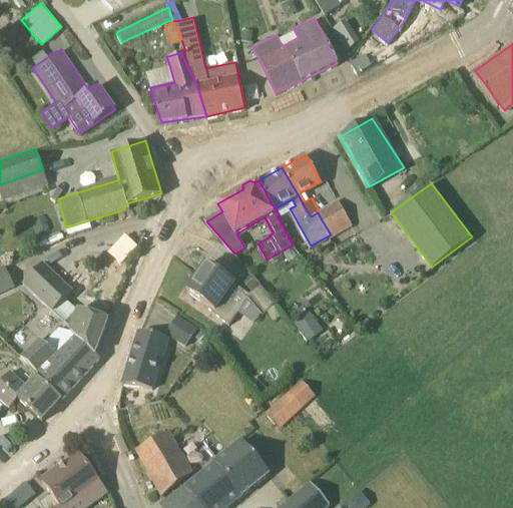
[(331,234),(352,222),(339,199),(319,210),(320,211),(318,212),(323,221),(331,234)]
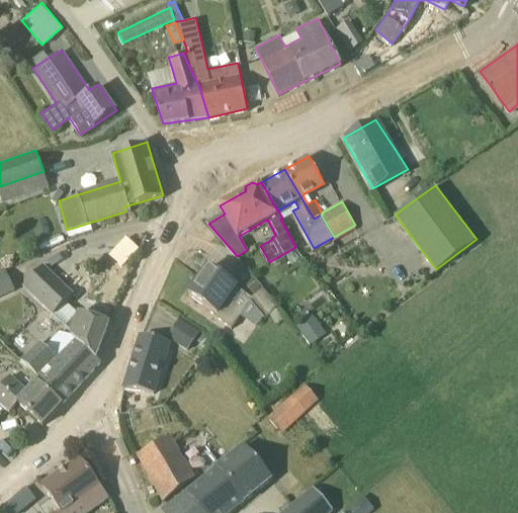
[(109,322),(80,311),(66,298),(72,292),(44,264),(23,284),(53,313),(54,312),(72,328),(71,330),(97,355),(109,322)]
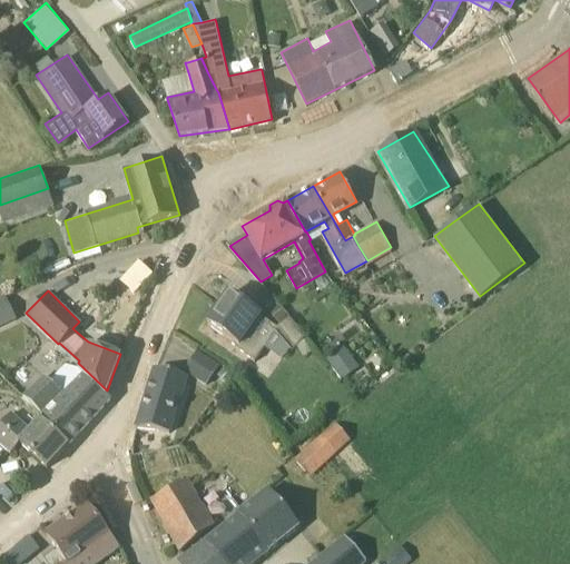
[(275,325),(272,323),(263,317),(263,315),(228,292),(207,322),(222,332),(208,350),(225,362),(235,346),(254,358),(274,328),(291,346),(305,335),(287,314),(275,325)]
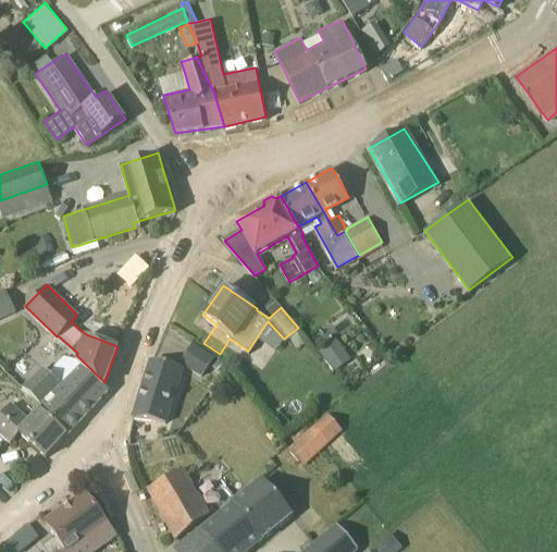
[(0,315),(14,308),(5,289),(0,291),(0,315)]
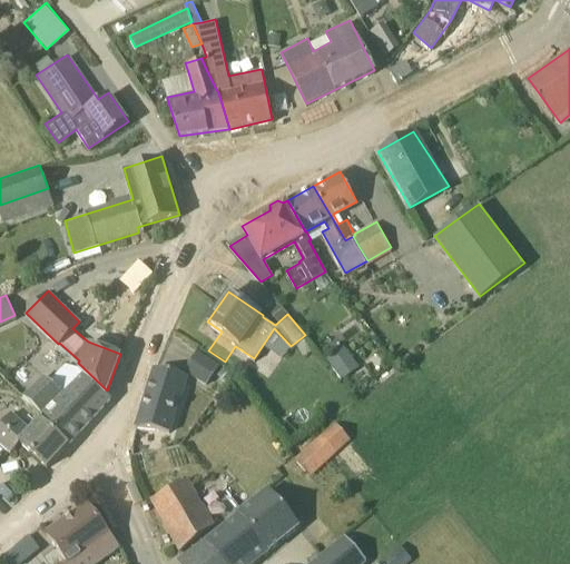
[(342,343),(325,357),(342,377),(359,364),(342,343)]
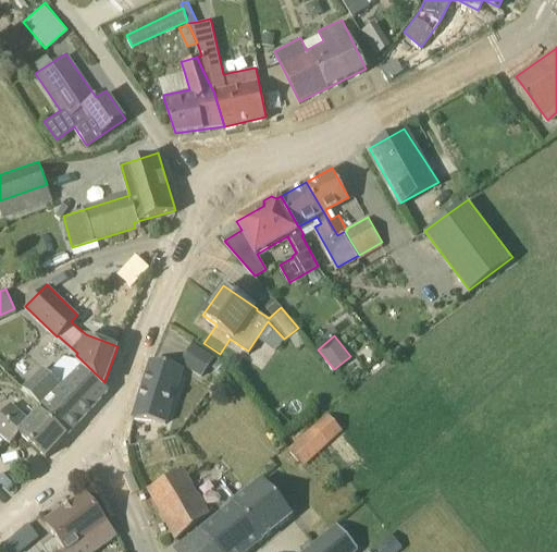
[(203,346),(190,367),(201,375),(214,353),(203,346)]
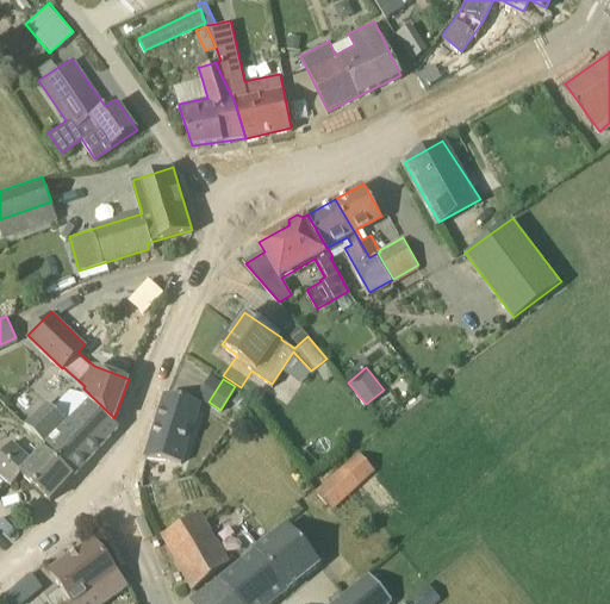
[(42,434),(53,444),(79,467),(118,424),(113,419),(114,418),(83,388),(83,391),(73,388),(57,405),(51,399),(27,424),(38,436),(42,434)]
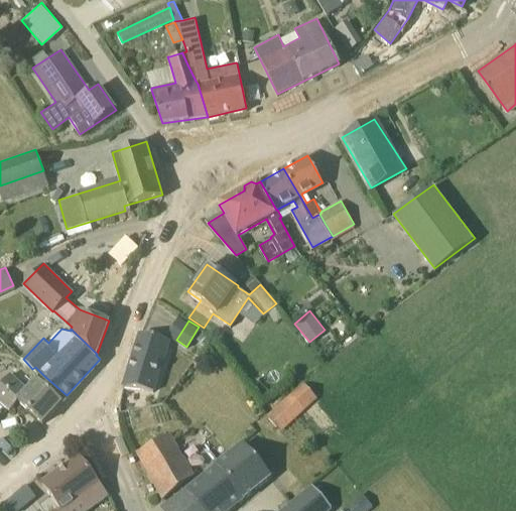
[(153,390),(168,340),(140,332),(123,389),(153,390)]
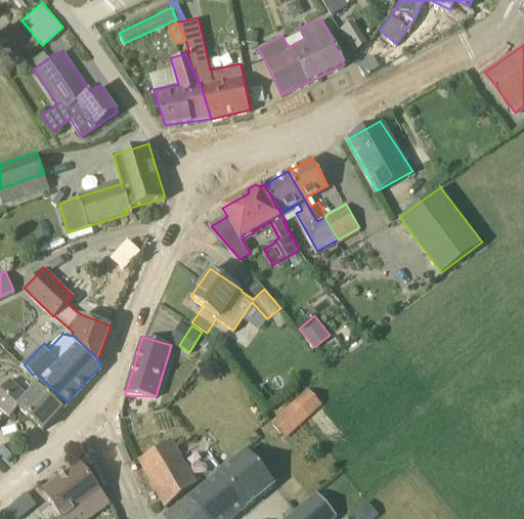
[(31,396),(13,380),(0,393),(0,402),(13,416),(20,408),(43,428),(68,401),(45,382),(31,396)]
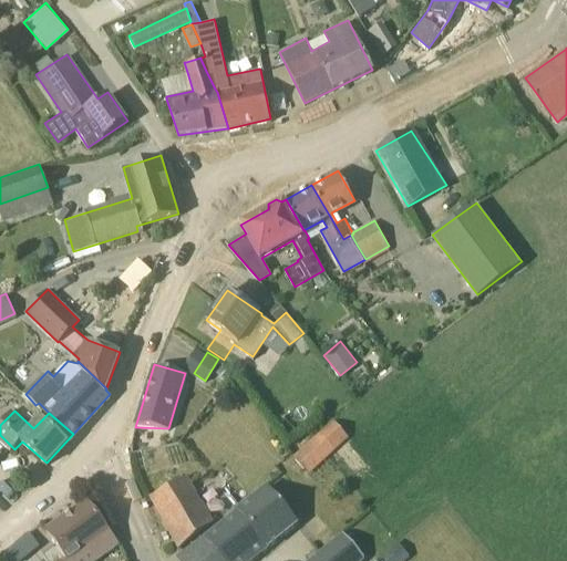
[(309,471),(331,452),(348,436),(332,418),(294,454),(309,471)]
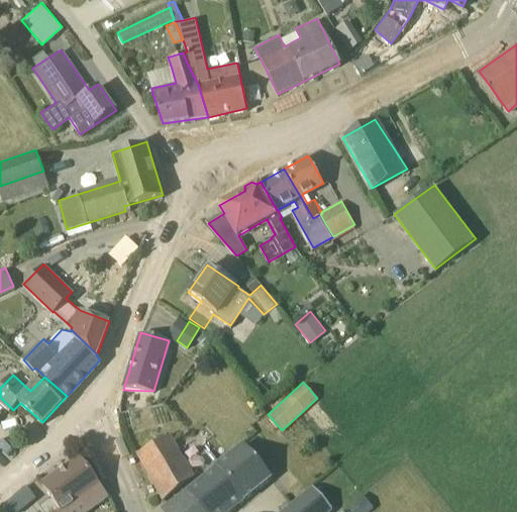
[(163,499),(197,476),(179,445),(190,439),(182,426),(136,451),(163,499)]
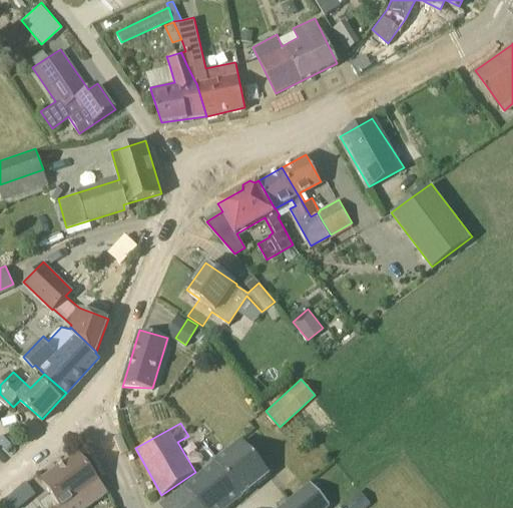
[(225,507),(269,473),(241,440),(159,506),(160,507),(225,507)]
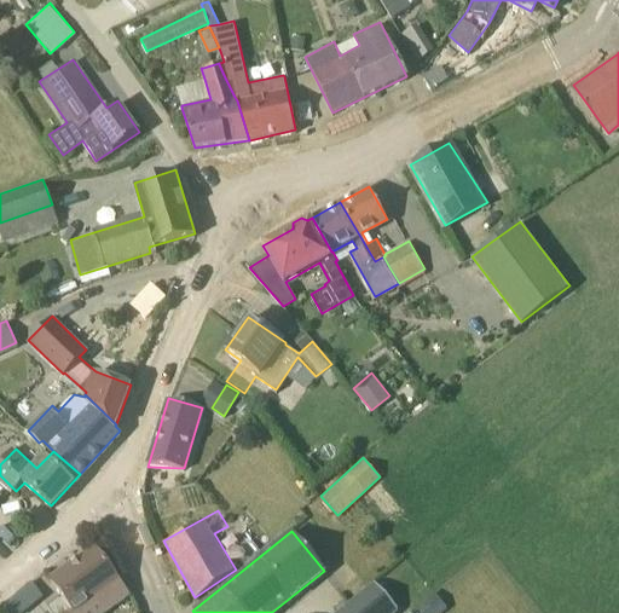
[(53,612),(76,612),(75,611),(119,579),(94,547),(51,579),(62,594),(46,605),(53,612)]
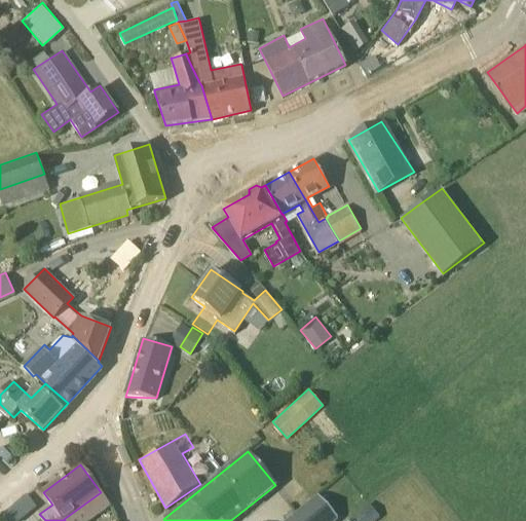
[(11,518),(31,500),(23,491),(3,509),(11,518)]
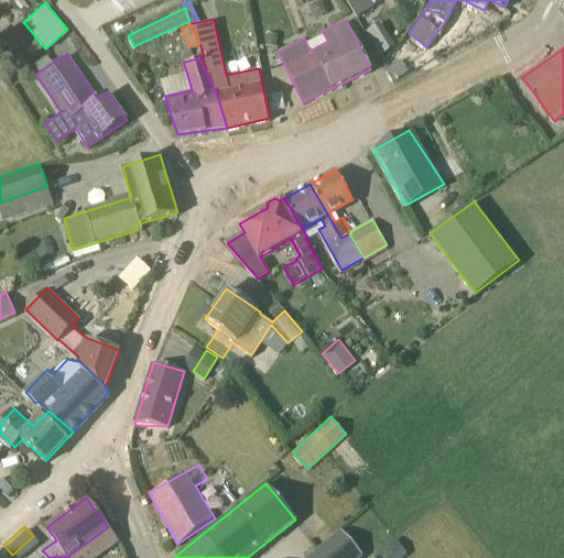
[(338,532),(306,557),(354,557),(358,555),(338,532)]
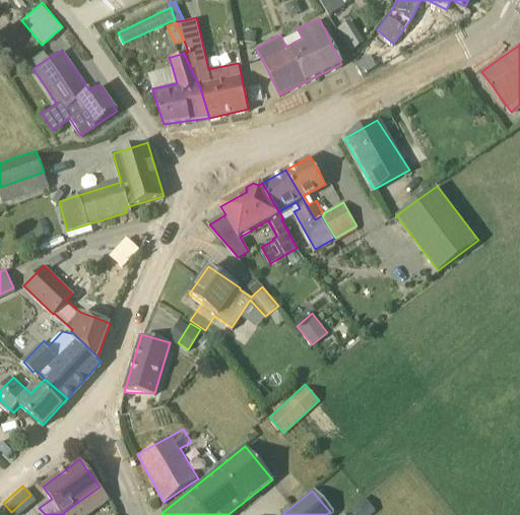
[(362,494),(347,507),(353,514),(363,514),(373,506),(362,494)]
